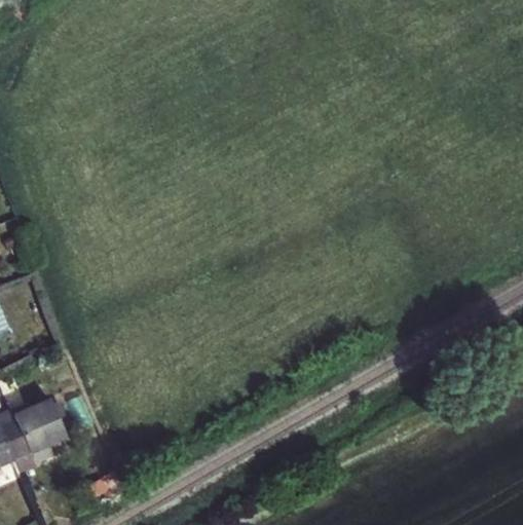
[(10,250),(20,247),(15,236),(6,239),(10,250)]
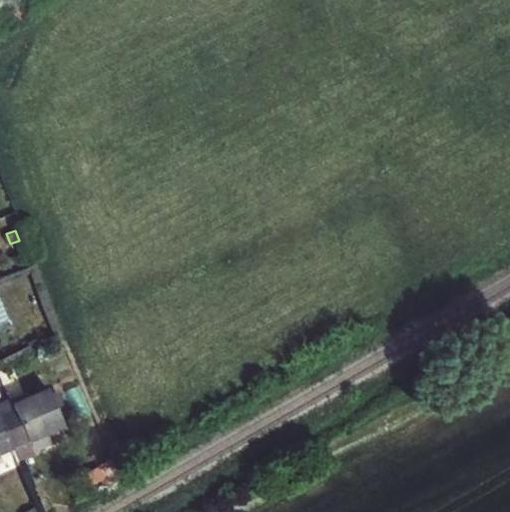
[(31,400),(16,407),(31,443),(66,428),(51,392),(31,400)]
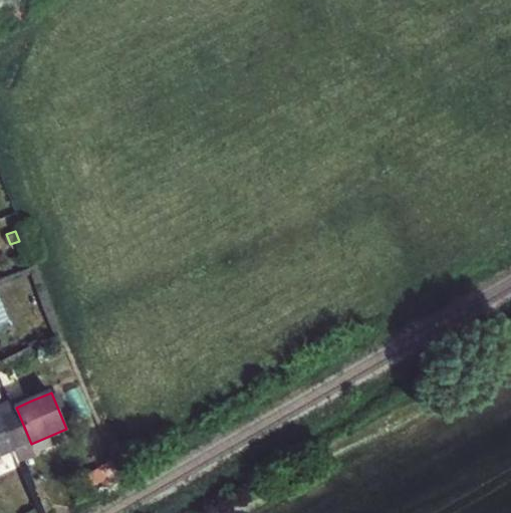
[(29,396),(14,403),(16,408),(31,401),(29,396)]
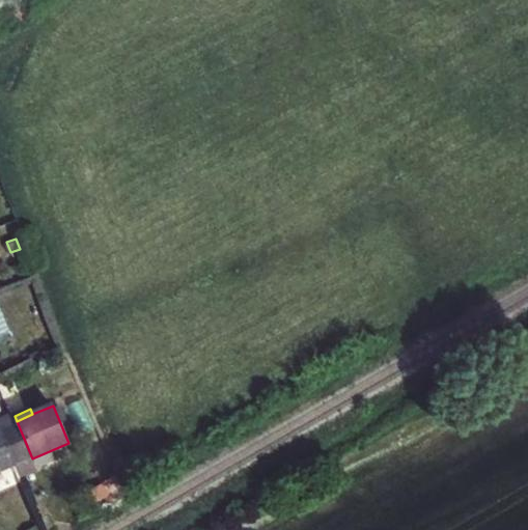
[(38,471),(32,458),(17,421),(15,416),(0,421),(0,428),(16,466),(21,478),(38,471)]
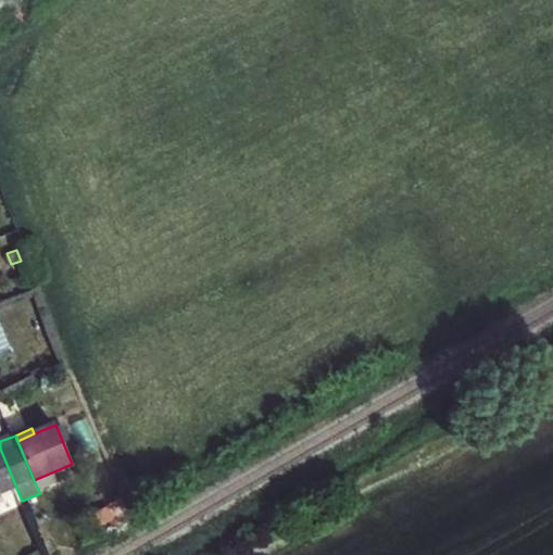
[(0,449),(0,493),(16,488),(0,449)]
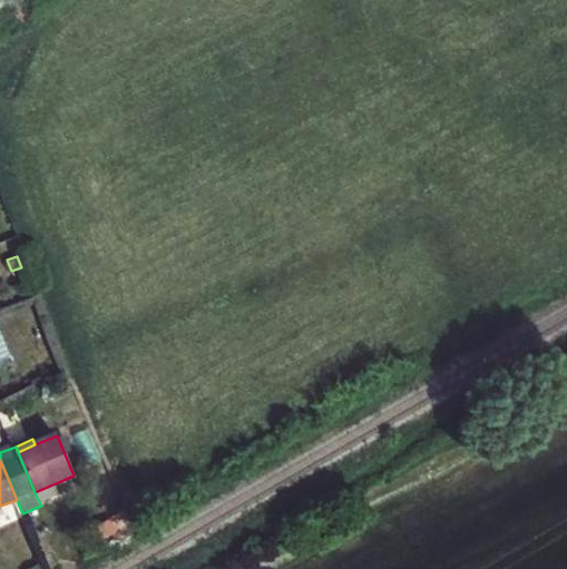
[(121,535),(113,519),(94,529),(103,545),(121,535)]
